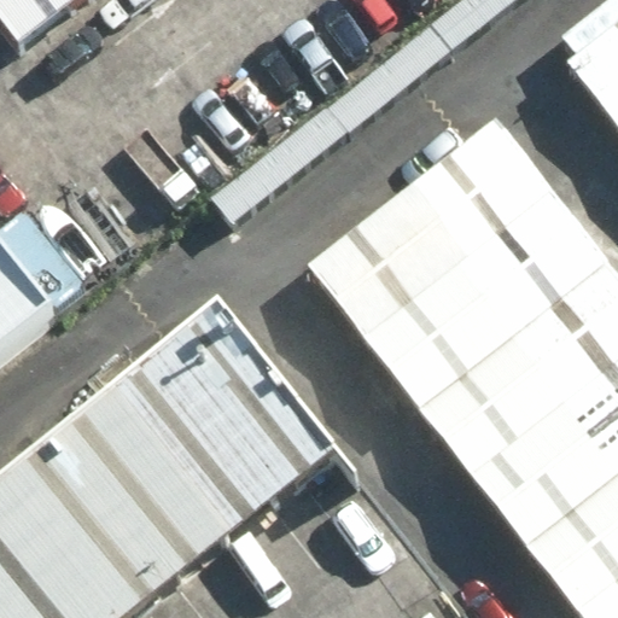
[(0,0),(0,40),(21,68),(108,0),(0,0)]
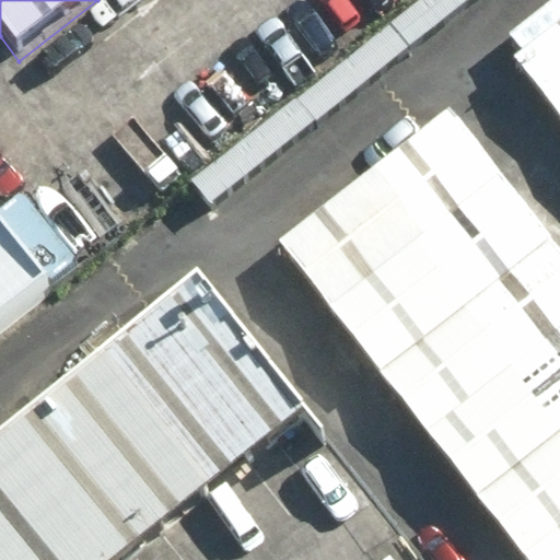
[(417,0),(190,178),(210,203),(466,0),(417,0)]
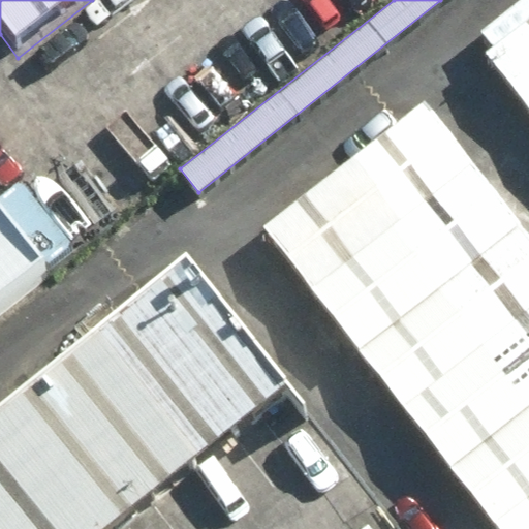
[(528,17),(528,0),(521,0),(481,31),(493,45),(528,17)]
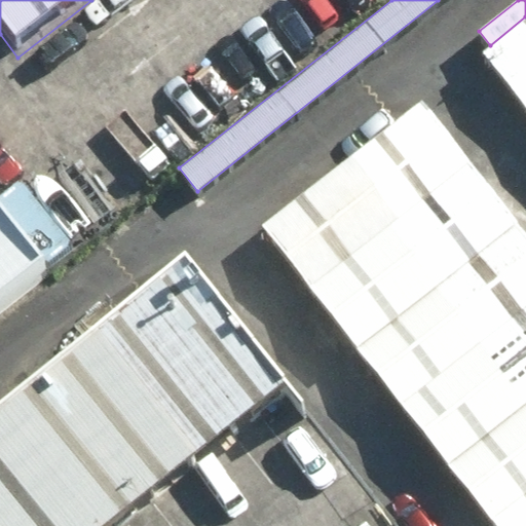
[(525,16),(490,45),(480,54),(525,113),(525,16)]
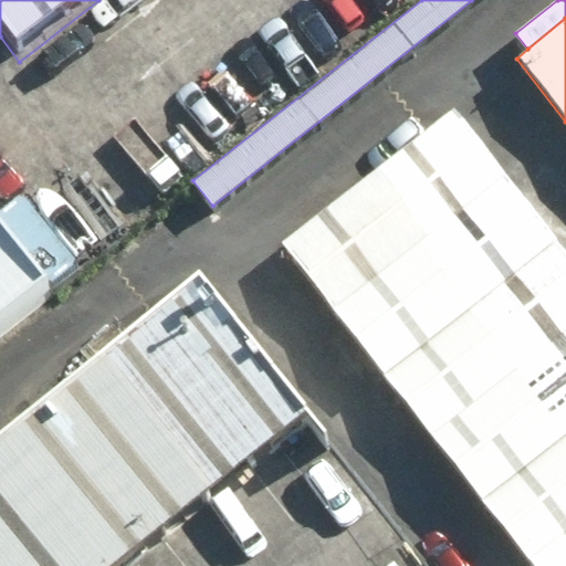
[(565,565),(565,249),(454,107),(281,241),(534,565),(565,565)]
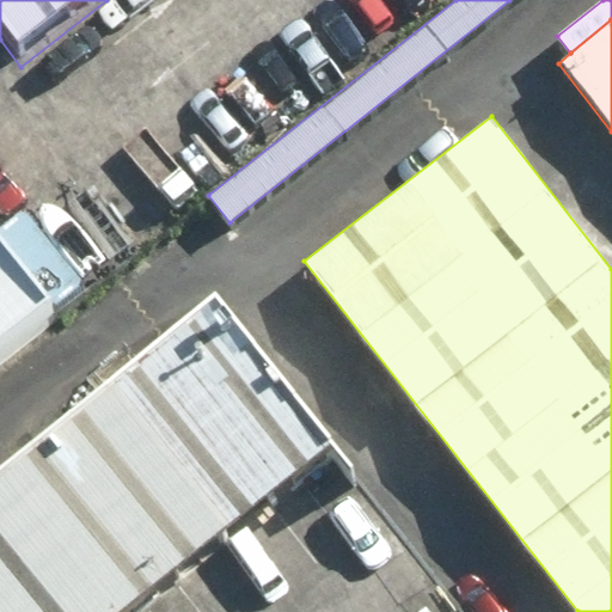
[(0,356),(57,311),(0,237),(0,356)]
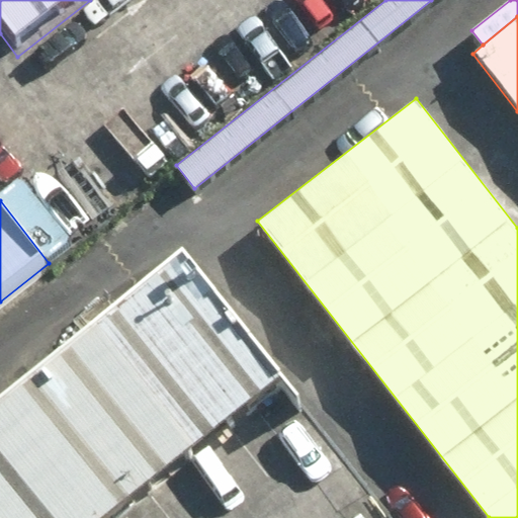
[(0,517),(111,517),(286,384),(179,247),(0,391),(0,517)]
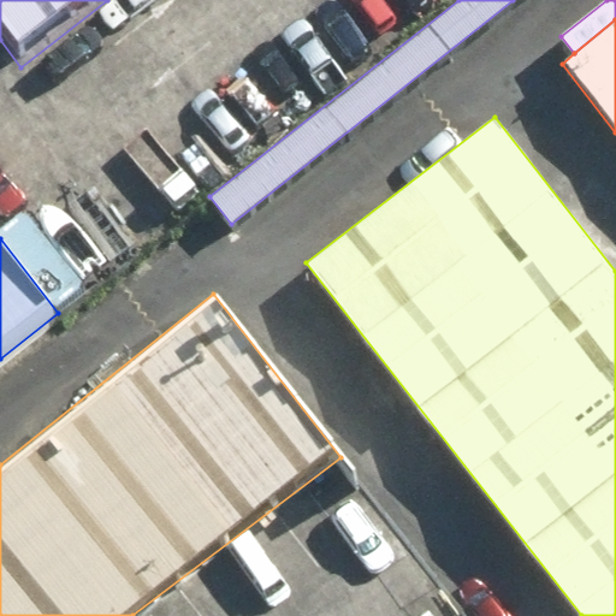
All buildings are outlined.
